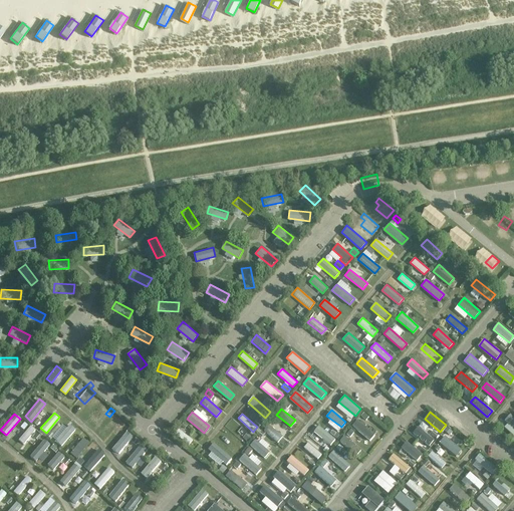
[(513,417),(510,414),(505,421),(513,428),(513,417)]
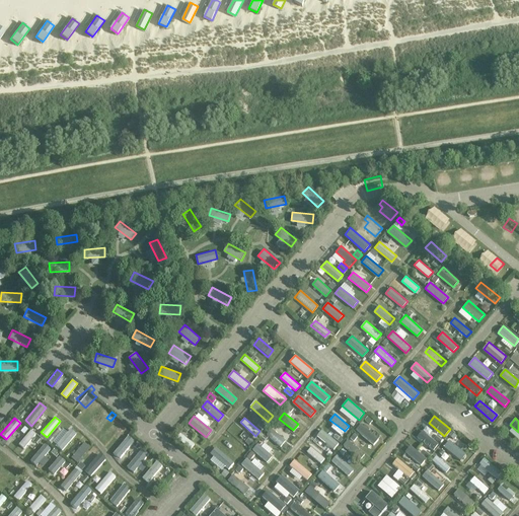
[(378,439),(361,424),(356,430),(373,445),(378,439)]
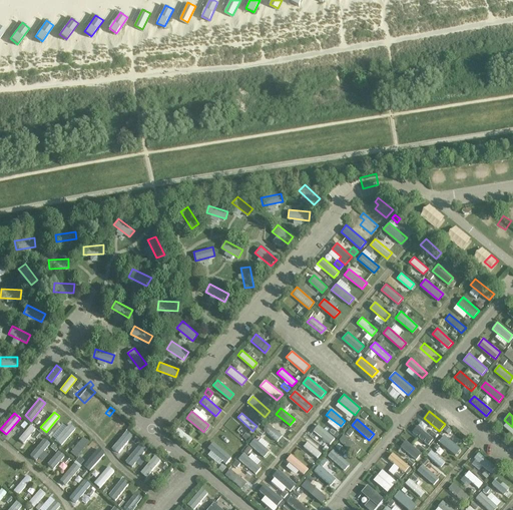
[(296,434),(303,425),(298,421),(291,430),(296,434)]
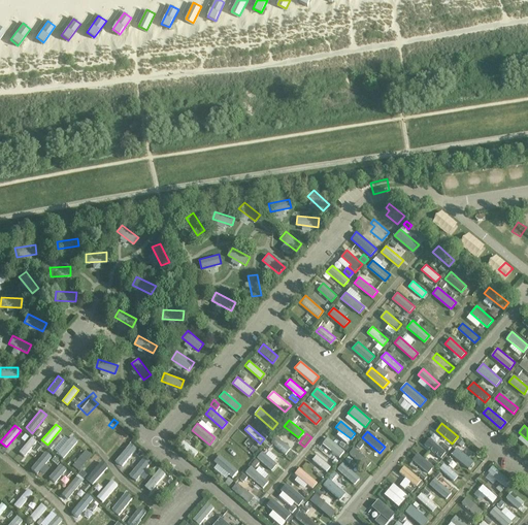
[(291,448),(276,435),(271,441),(286,454),(291,448)]
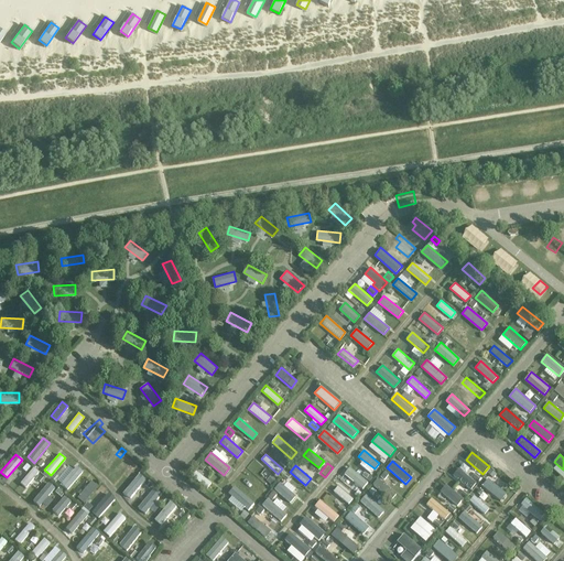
[(82,472),(76,466),(61,484),(67,488),(82,472)]
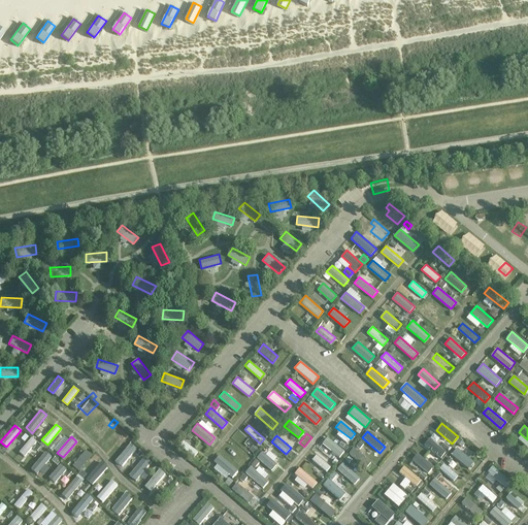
[(344,451),(327,436),(322,443),(339,457),(344,451)]
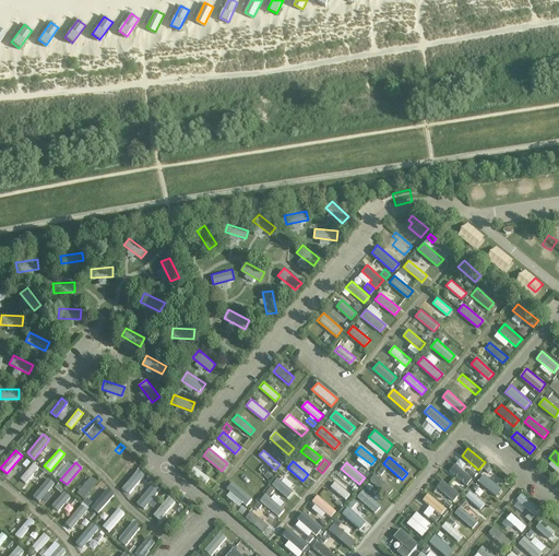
[(38,468),(33,463),(20,478),(25,483),(38,468)]
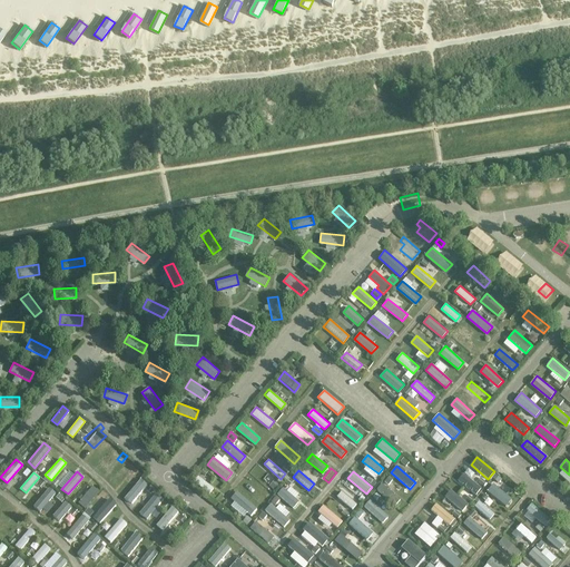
[(481,488),(463,473),(458,480),(475,495),(481,488)]
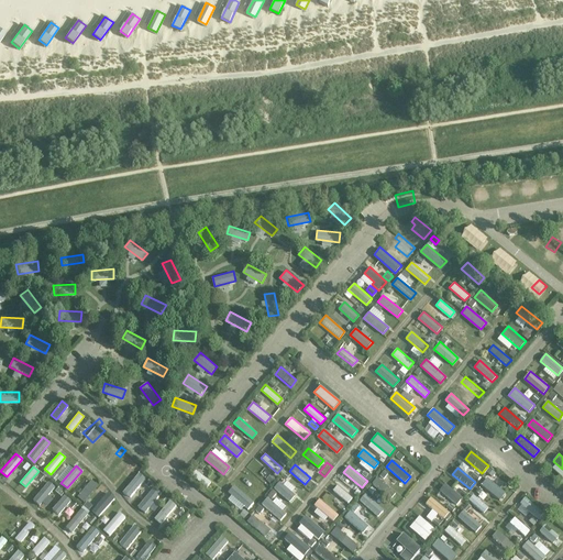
[(211,481),(195,470),(191,475),(207,486),(211,481)]
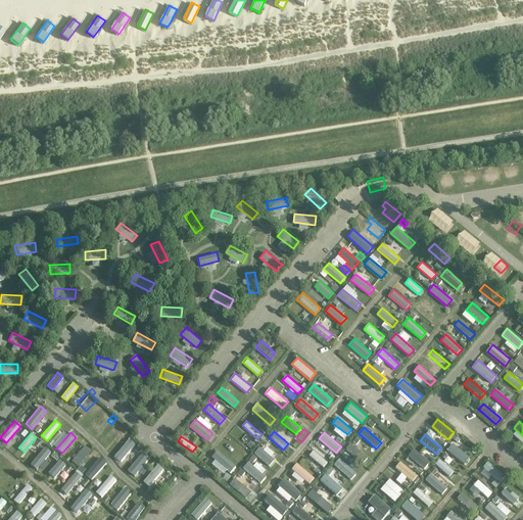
[(136,444),(130,438),(114,457),(121,462),(136,444)]
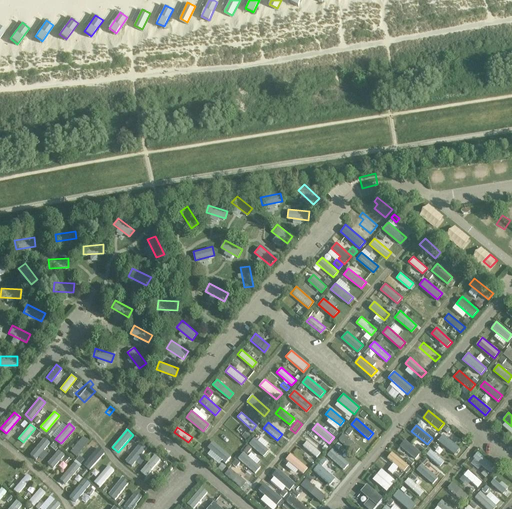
[(246,429),(242,434),(247,439),(251,434),(246,429)]
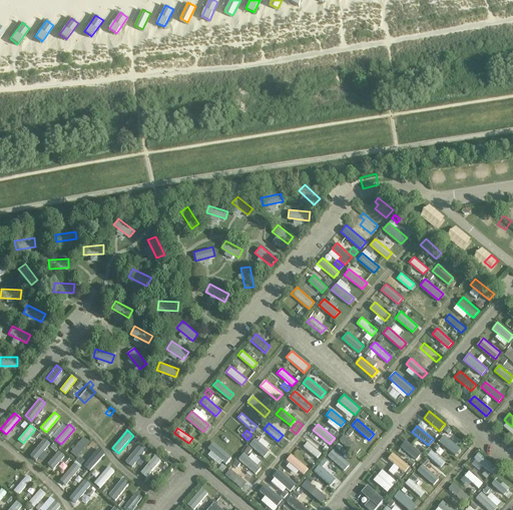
[(344,434),(339,440),(355,454),(360,448),(344,434)]
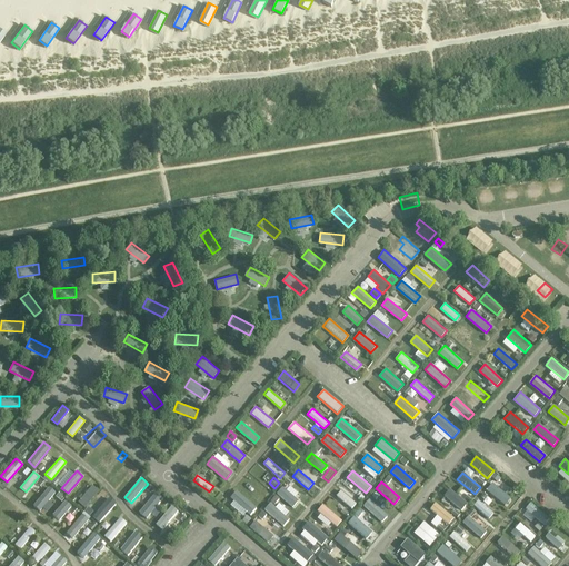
[(511,498),(492,483),(486,489),(505,505),(511,498)]
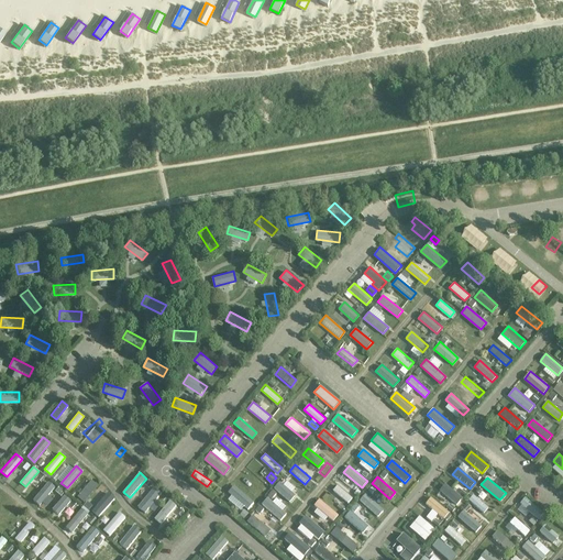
[(98,485),(91,480),(77,496),(84,502),(98,485)]
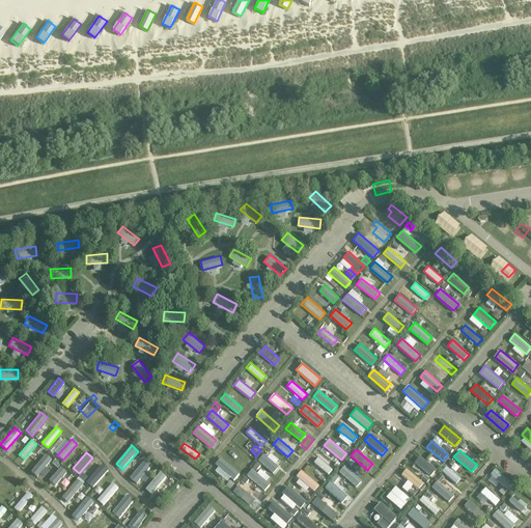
[(51,459),(46,453),(30,471),(36,476),(51,459)]
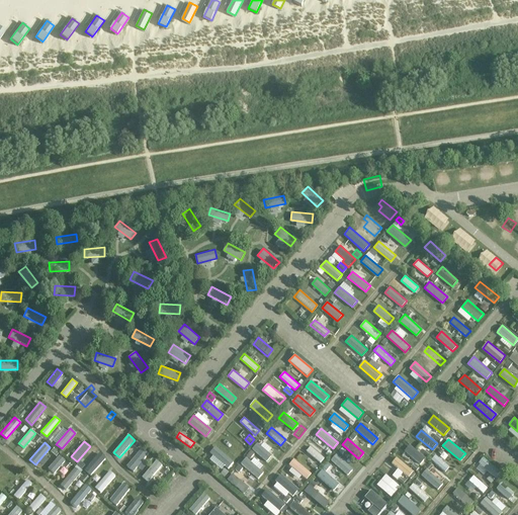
[(272,455),(257,442),(252,448),(266,461),(272,455)]
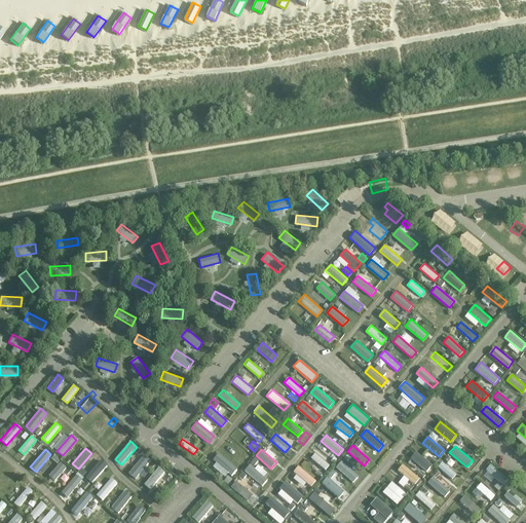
[(431,464),(416,451),(410,457),(426,471),(431,464)]
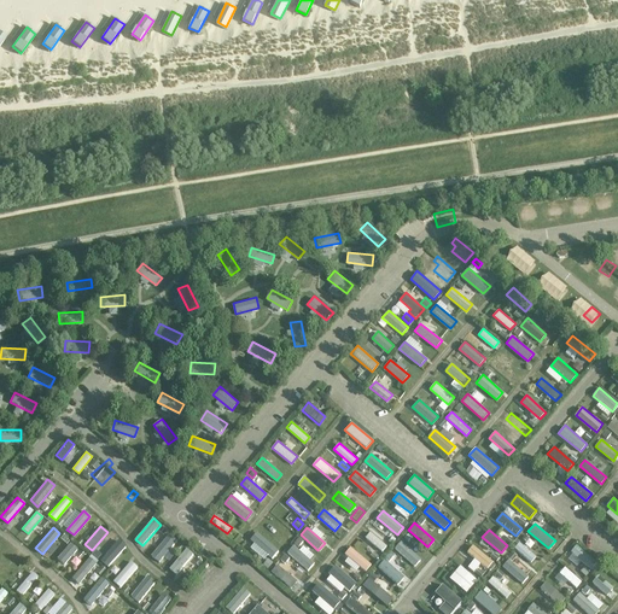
[(388,545),(371,531),(365,537),(382,551),(388,545)]
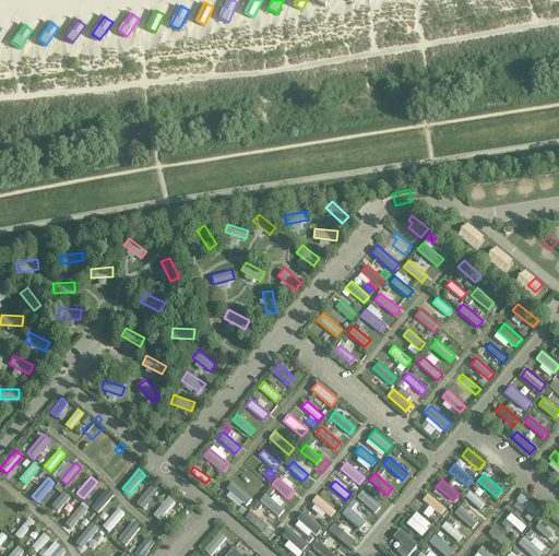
[(252,498),(233,482),(226,488),(246,506),(252,498)]
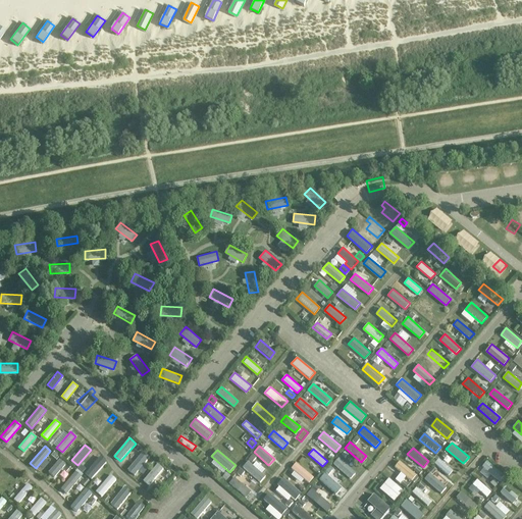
[(150,456),(143,451),(127,469),(135,475),(150,456)]
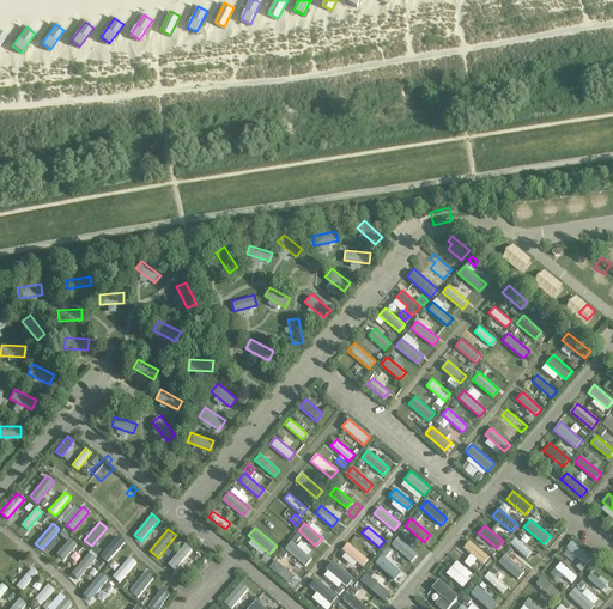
[(126,542),(119,535),(99,555),(107,562),(126,542)]
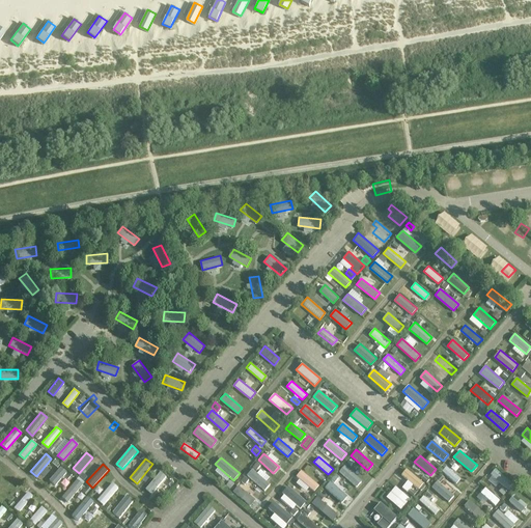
[(362,480),(344,465),(339,471),(356,487),(362,480)]
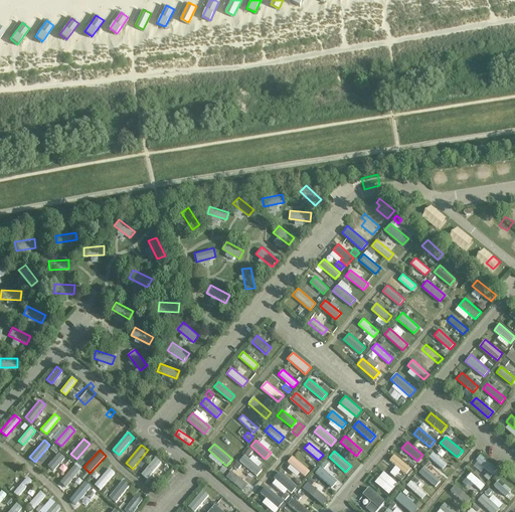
[(64,458),(58,453),(47,465),(53,470),(64,458)]
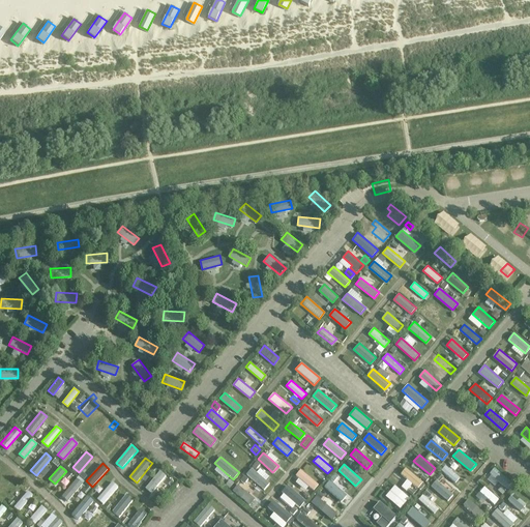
[(460,477),(445,466),(441,470),(455,482),(460,477)]
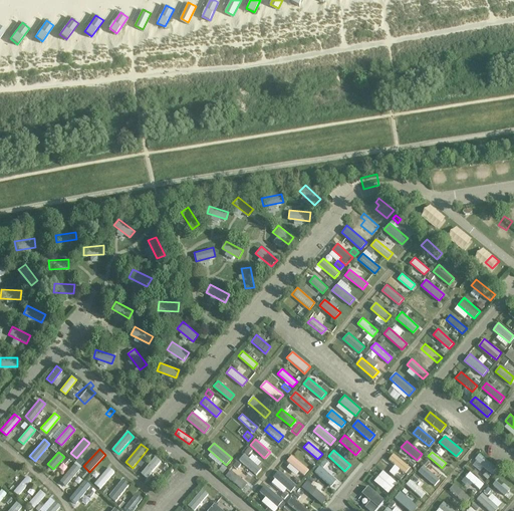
[(411,467),(394,453),(389,459),(406,473),(411,467)]
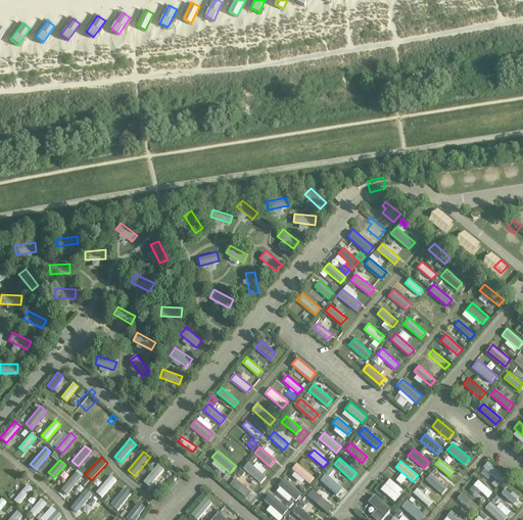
[(266,477),(248,462),(243,468),(260,483),(266,477)]
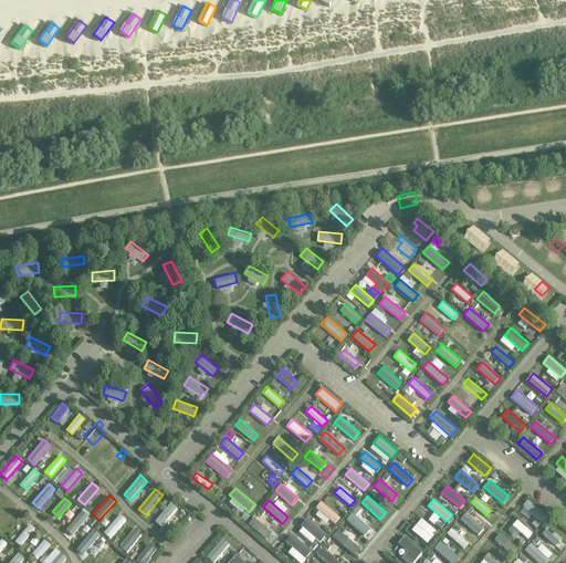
[(546,514),(530,500),(523,507),(541,521),(546,514)]
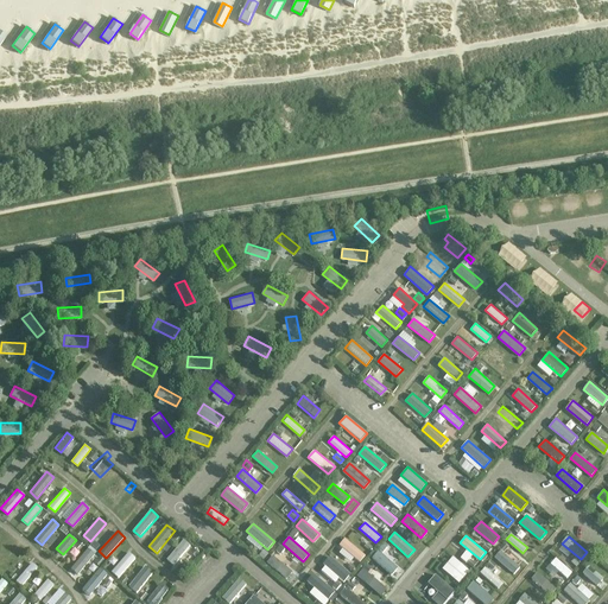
[(365,555),(346,538),(340,545),(359,561),(365,555)]
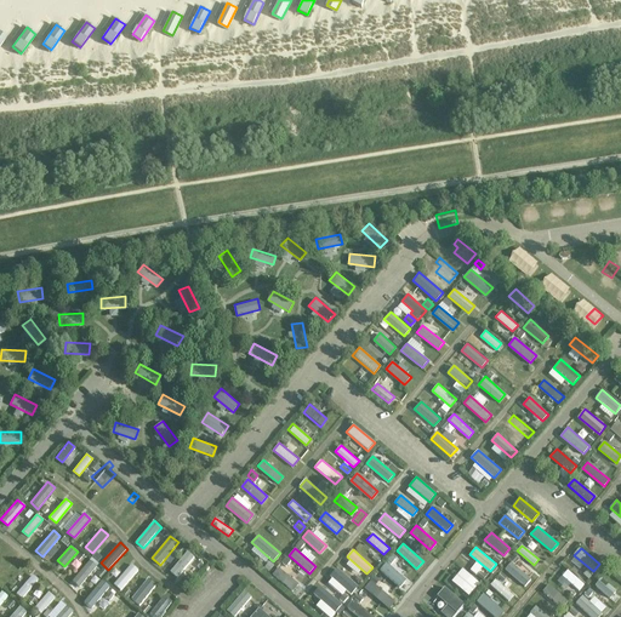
[(96,550),(91,555),(97,560),(102,555),(96,550)]
